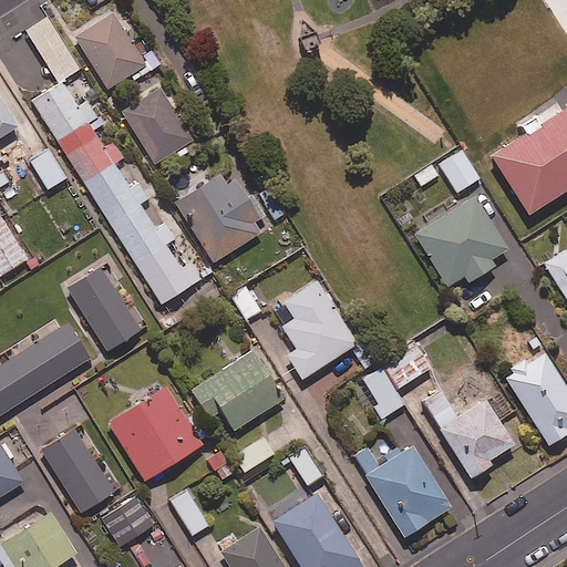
[(134,44),(112,11),(74,35),(107,88),(130,73),(134,80),(160,63),(144,39),(134,44)]
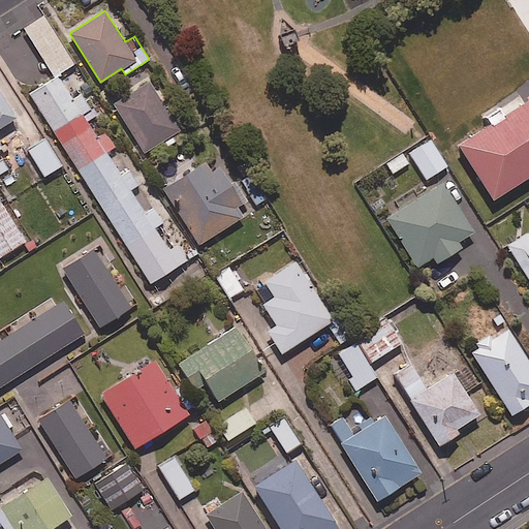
[(74,63),(44,14),(24,27),(54,75),(74,63)]
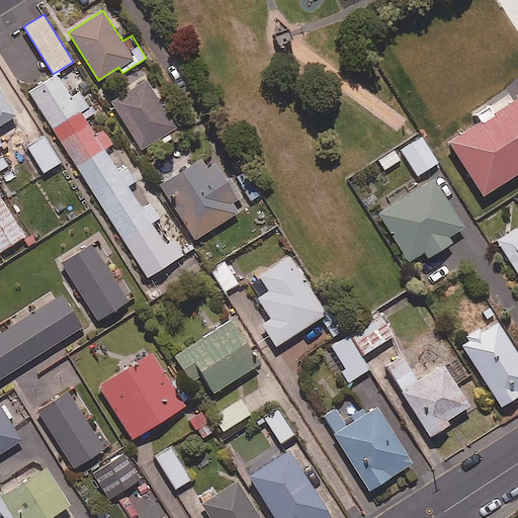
[(71,98),(56,74),(28,91),(147,276),(182,254),(173,240),(165,245),(151,223),(159,217),(150,202),(143,207),(128,185),(136,180),(126,166),(118,170),(104,149),(112,144),(103,128),(94,134),(84,117),(93,112),(80,92),(71,98)]
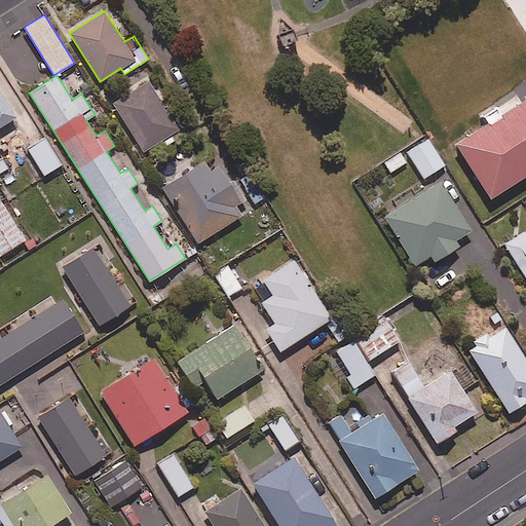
[(178,128),(149,81),(114,103),(143,150),(178,128)]
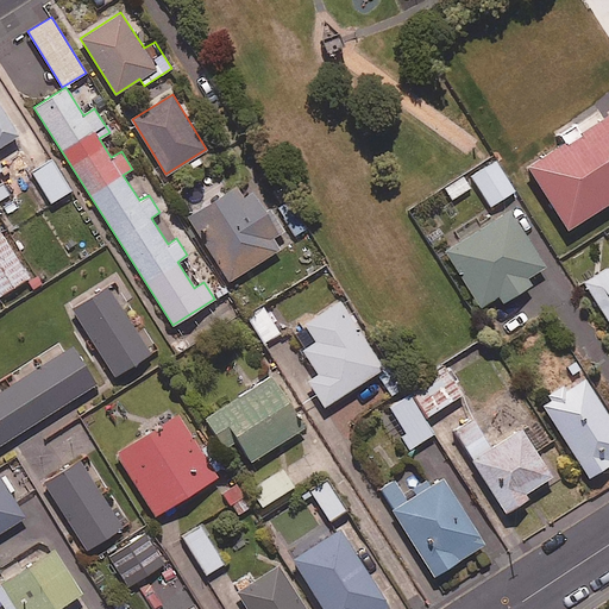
[(0,145),(19,135),(0,105),(0,170),(1,169),(0,167),(0,145)]
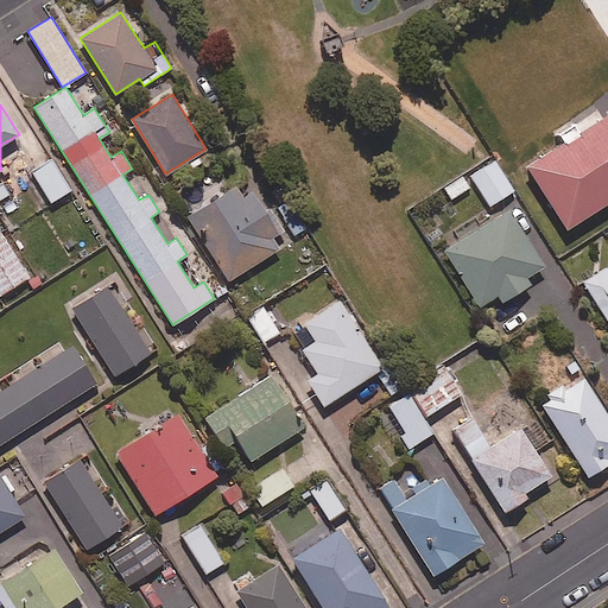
[(553,225),(607,190),(607,105),(514,163),(553,225)]
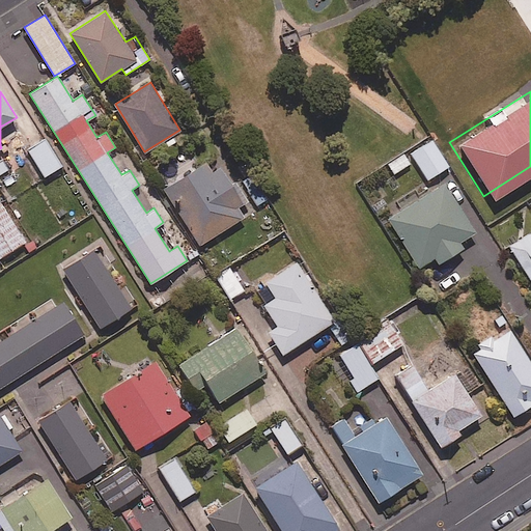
[(61,166),(46,140),(28,150),(44,176),(61,166)]
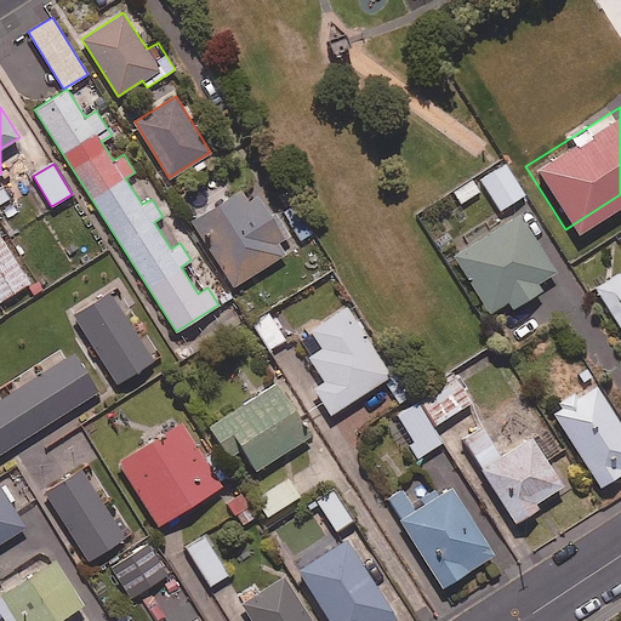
[(524,194),(506,164),(480,180),(499,210),(524,194)]
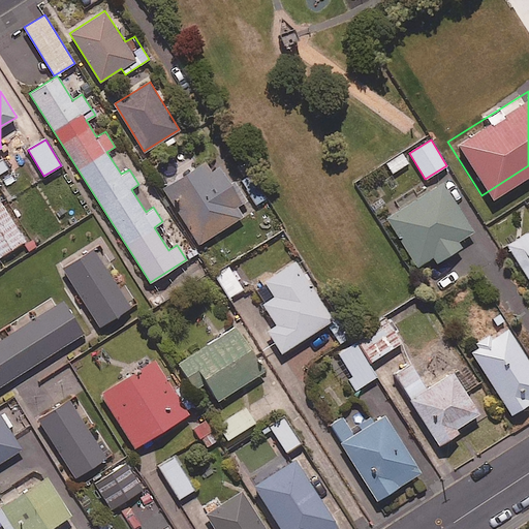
[(188,172),(178,155),(157,167),(176,198),(170,201),(197,244),(249,212),(220,166),(212,172),(206,160),(188,172)]
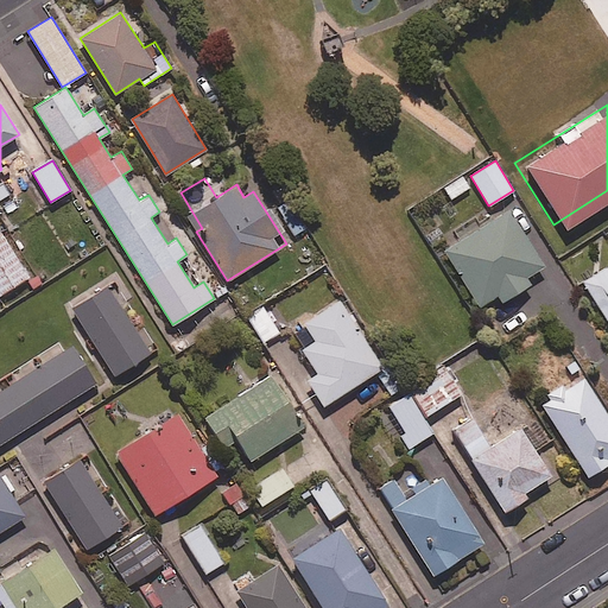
[(549,271),(508,209),(444,251),(480,305),(498,295),(501,302),(549,271)]
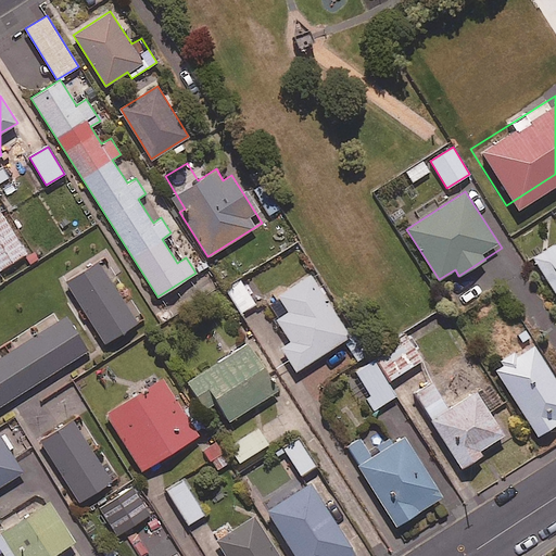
[(0,268),(26,253),(0,211),(0,268)]
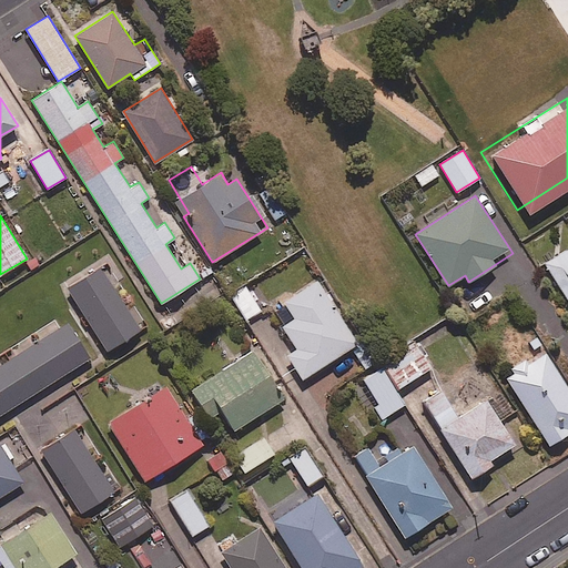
[(567,251),(567,250),(545,263),(567,300),(567,251)]
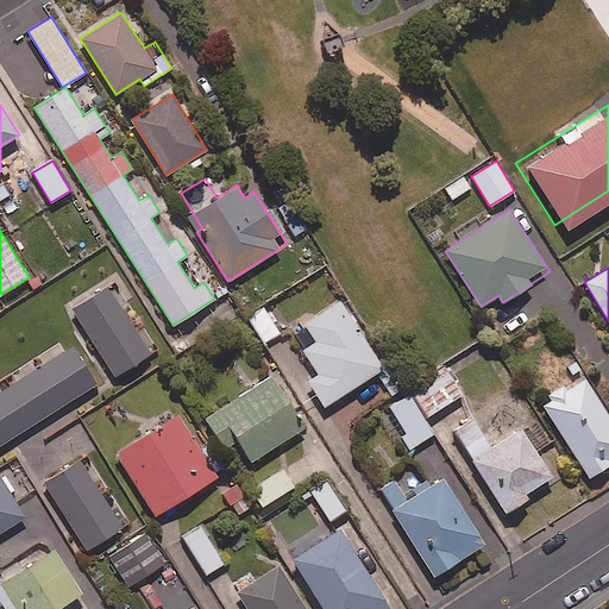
[(150,352),(107,286),(71,308),(114,376),(150,352)]
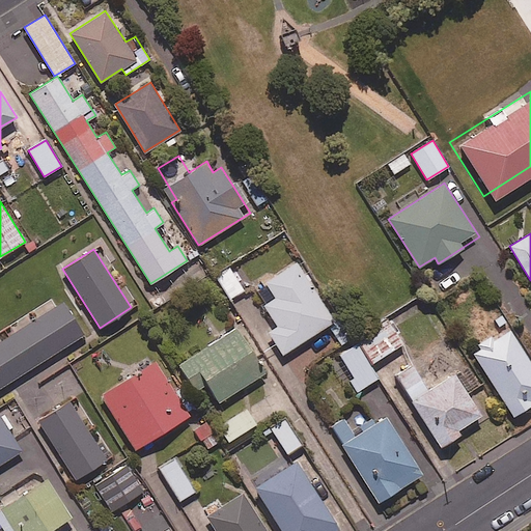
[(334,320),(297,261),(266,282),(275,298),(263,305),(276,325),(268,330),(282,354),(334,320)]
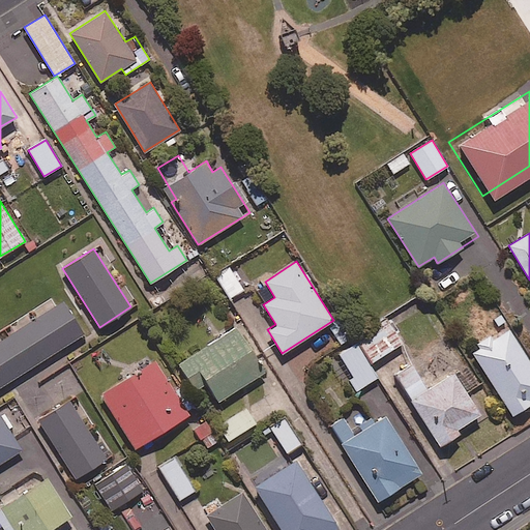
[(243,289),(229,266),(214,275),(229,298),(243,289)]
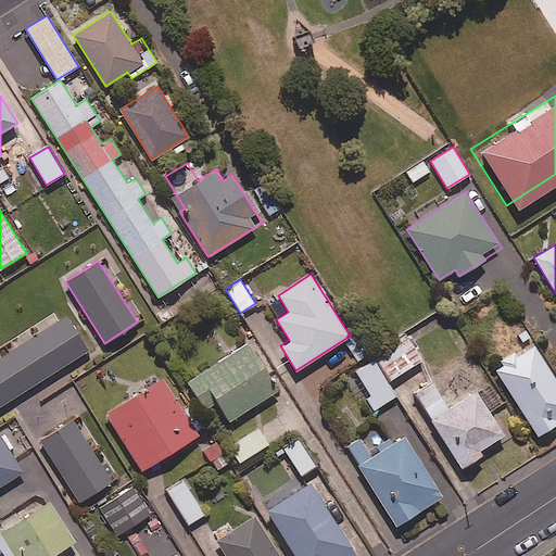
[(0,405),(87,351),(66,316),(0,357),(0,405)]
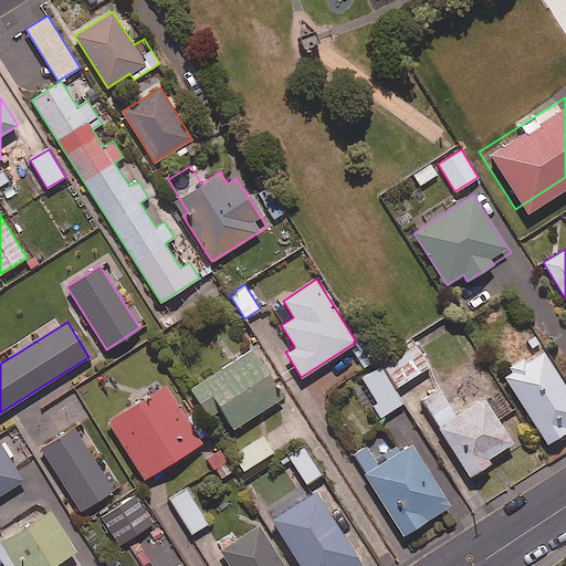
[(429,365),(412,342),(357,380),(381,417),(404,401),(395,389),(429,365)]
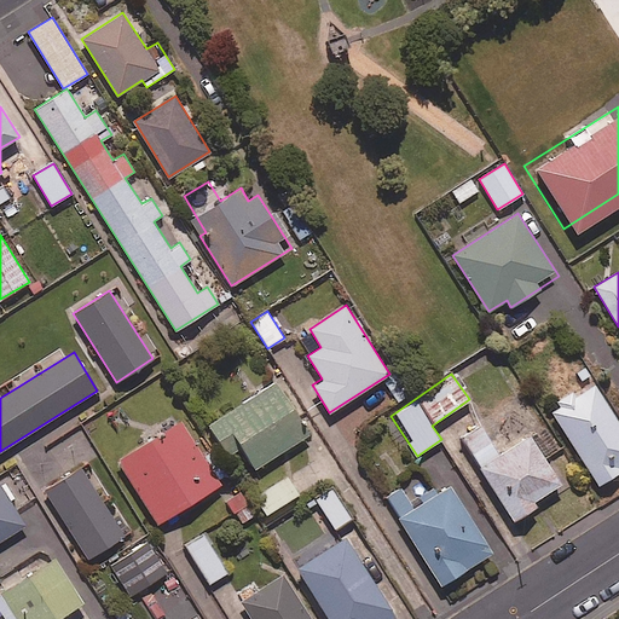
[(308,434),(276,382),(208,424),(226,453),(239,446),(254,468),(308,434)]
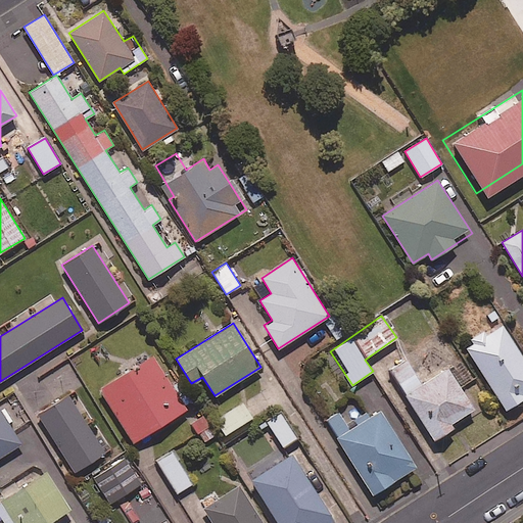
[(522,397),(522,357),(502,323),(466,346),(506,409),(522,397)]
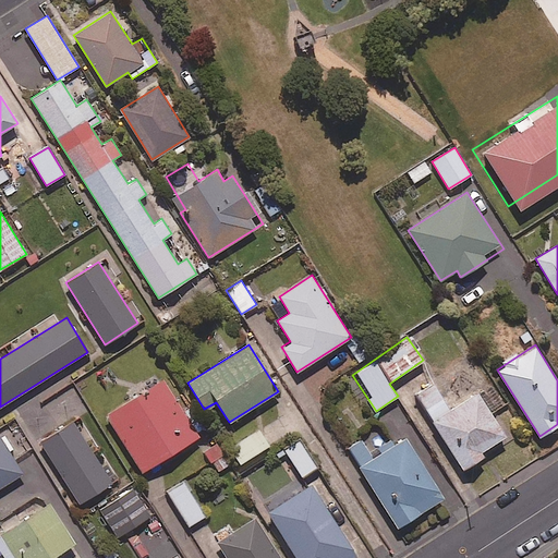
[(198,435),(161,378),(106,414),(143,471),(198,435)]
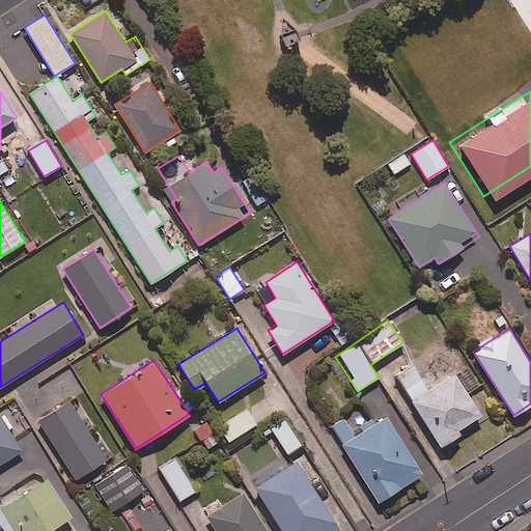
[(428,390),(412,364),(395,374),(440,446),(459,434),(456,430),(481,415),(455,373),(428,390)]
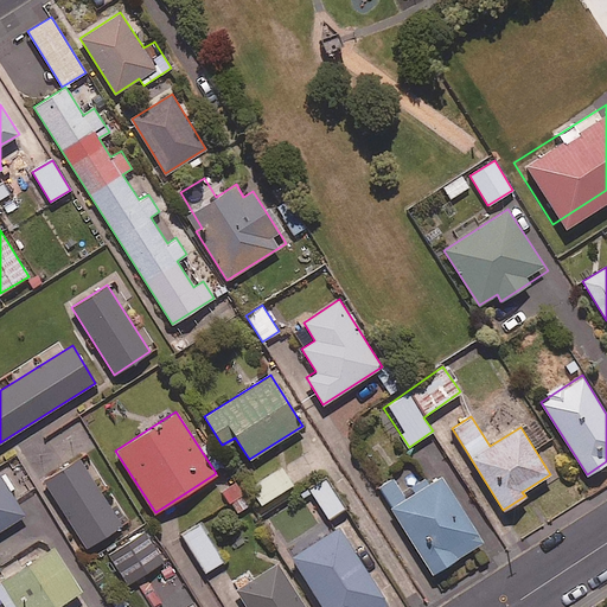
[(122,524),(80,458),(42,483),(84,549),(122,524)]
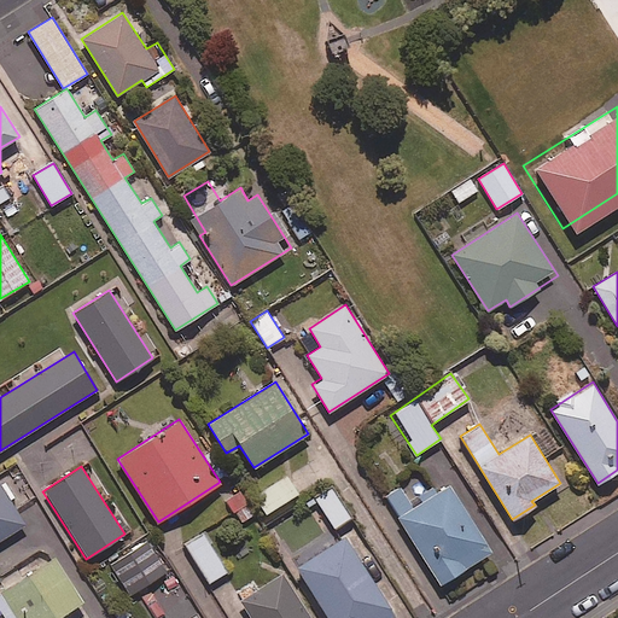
[(298,494),(287,476),(256,495),(266,513),(298,494)]
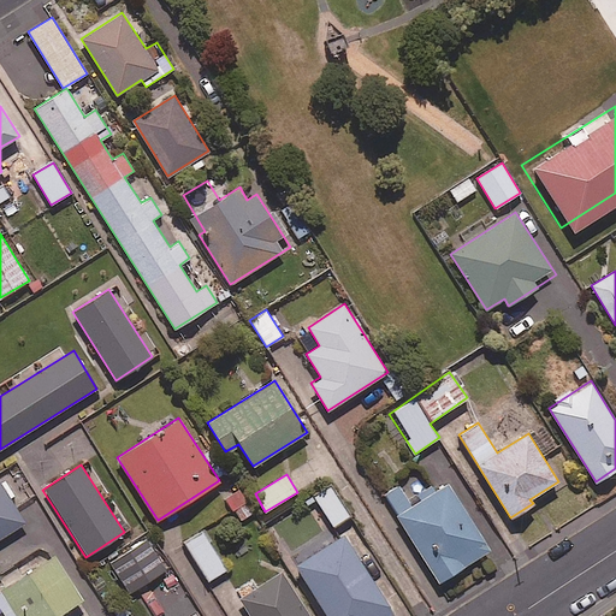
[(0,538),(25,522),(0,483),(0,481),(0,538)]
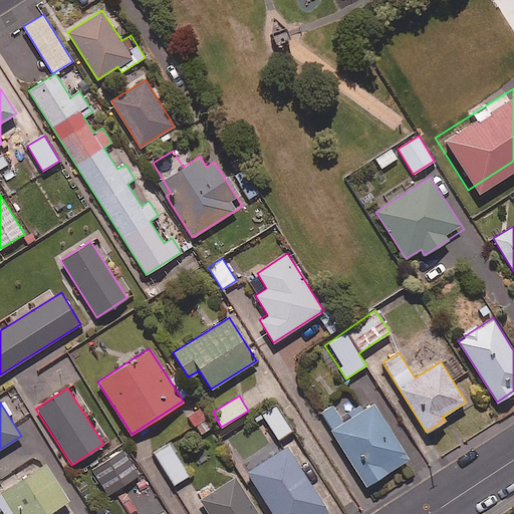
[(343,421),(333,405),(320,412),(365,485),(409,459),(373,403),(343,421)]
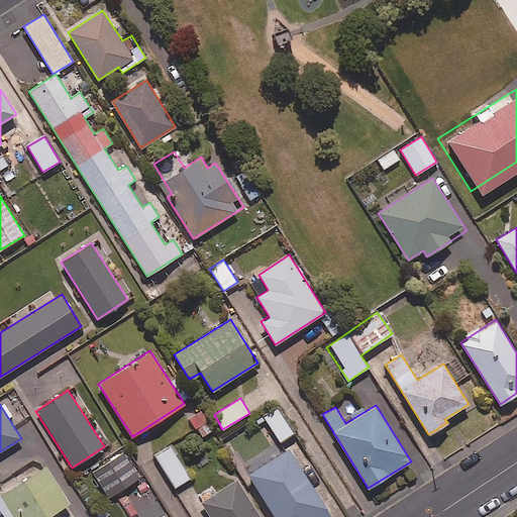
[(294,432),(279,408),(265,417),(280,441),(294,432)]
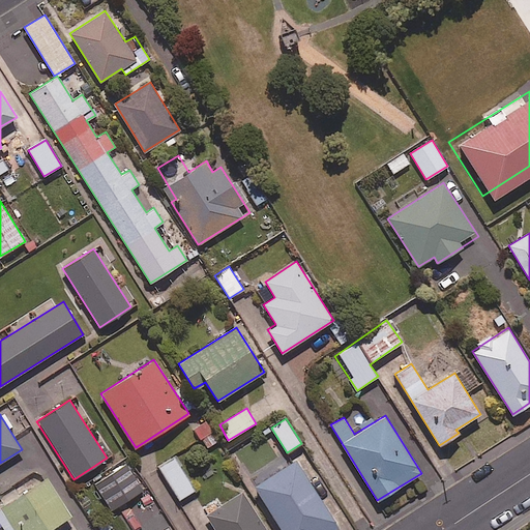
[(195,490),(174,458),(158,468),(179,499),(195,490)]
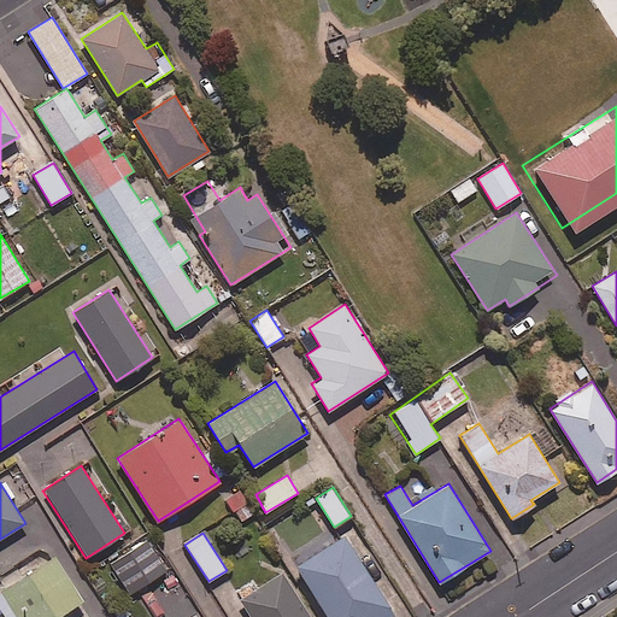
[(385,616),(392,612),(345,535),(295,565),(327,616),(385,616)]
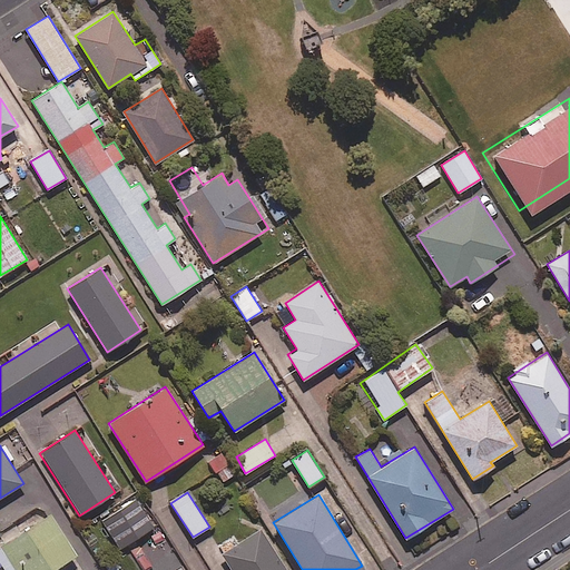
[(0,569),(7,569),(51,569),(76,554),(48,512),(0,543),(0,569)]
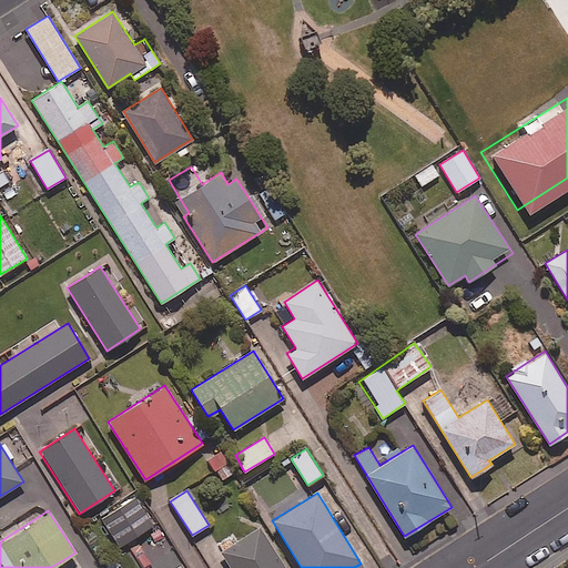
[(285,567),(260,527),(221,551),(231,567),(285,567)]
